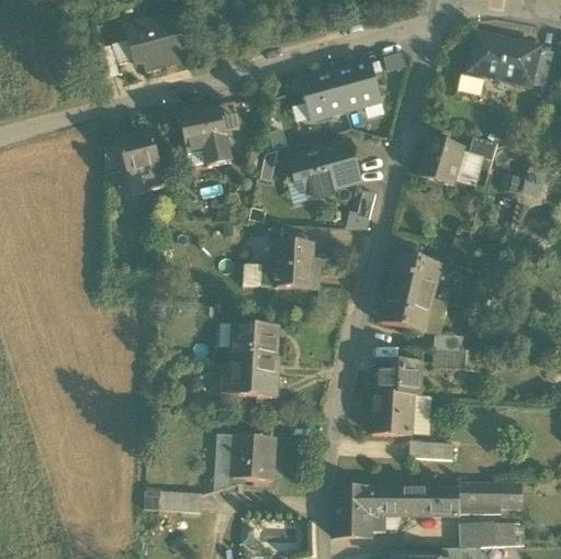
[(145,58),(148,69),(183,60),(171,15),(127,28),(131,38),(136,60),(145,58)]
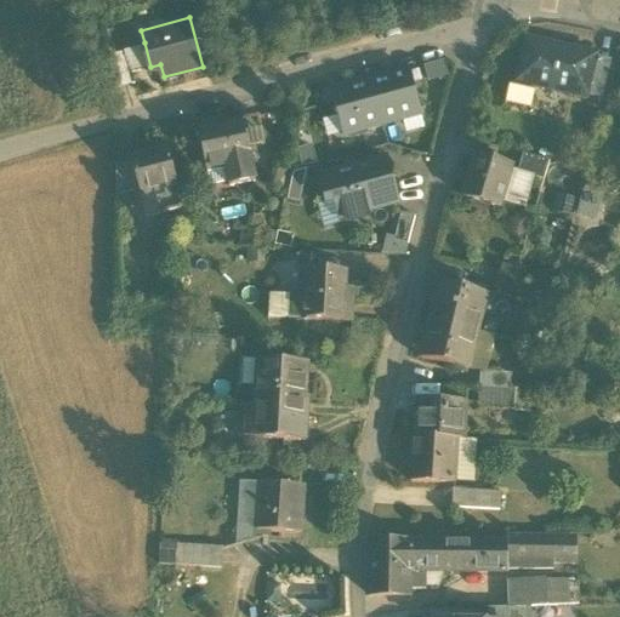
[(536,84),(587,96),(589,93),(596,57),(597,52),(527,36),(517,79),(516,84),(511,83),(506,101),(532,107),(536,84)]
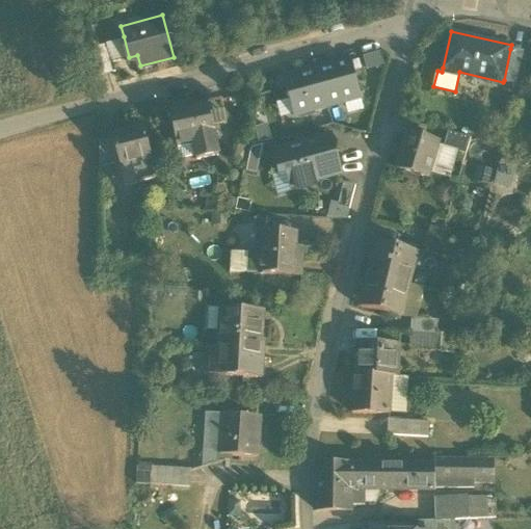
[(107,41),(108,48),(112,61),(129,57),(124,36),(107,41)]
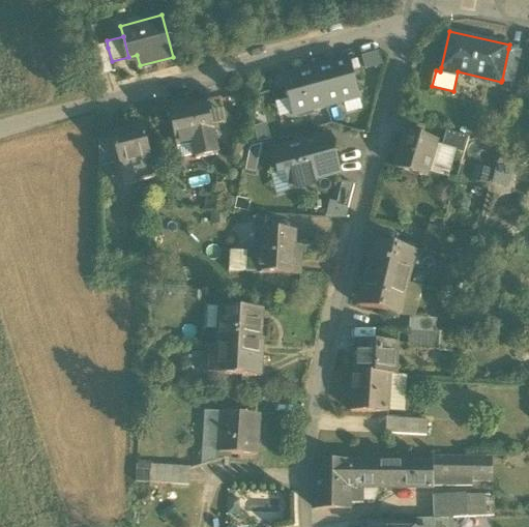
[(96,51),(101,71),(113,68),(112,61),(108,48),(96,51)]
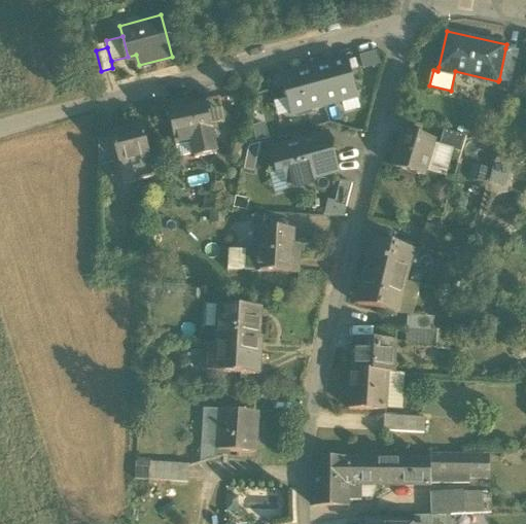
[(518,51),(505,48),(499,79),(512,81),(518,51)]
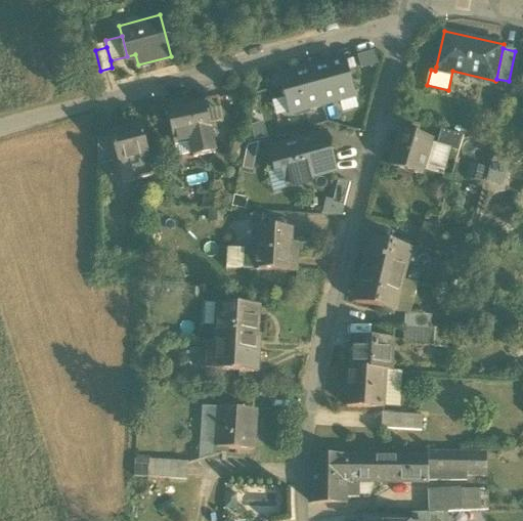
[(376,49),(357,53),(361,67),(379,61),(376,49)]
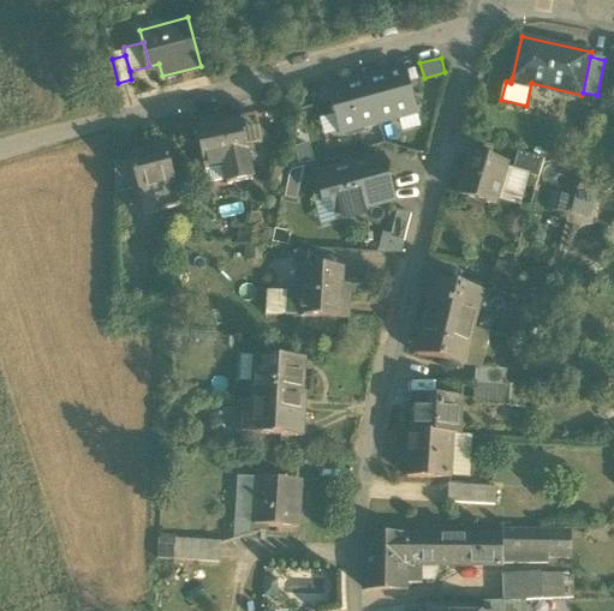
[(399,114),(417,109),(406,67),(374,76),(373,73),(361,77),(362,79),(328,88),(334,111),(339,129),(399,114)]
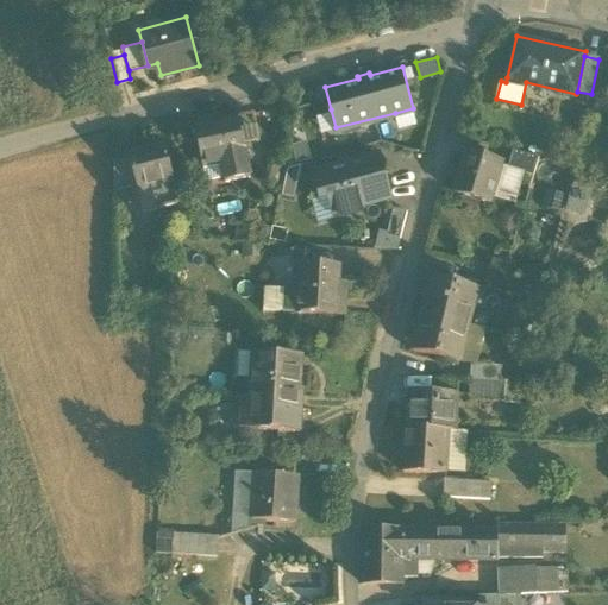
[(417,124),(413,108),(395,113),(399,128),(417,124)]
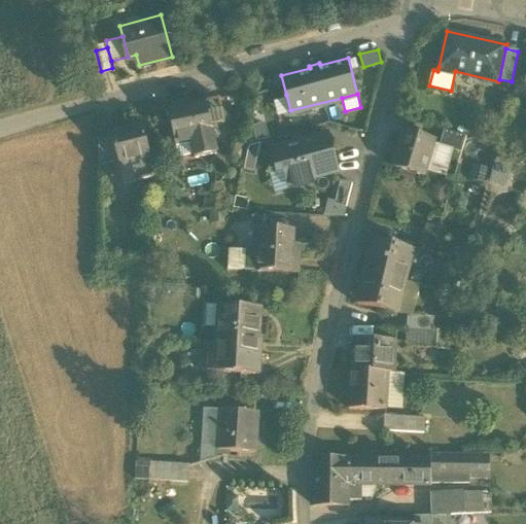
[(278,114),(290,110),(286,95),(274,99),(278,114)]
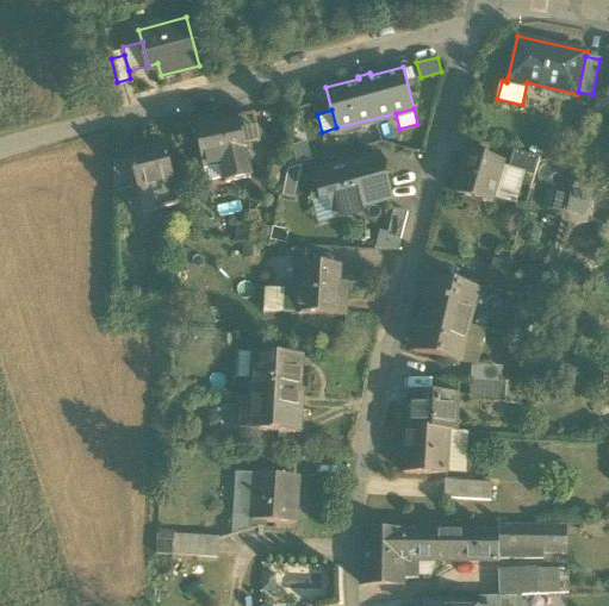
[(240,116),(244,142),(260,139),(255,112),(240,116)]
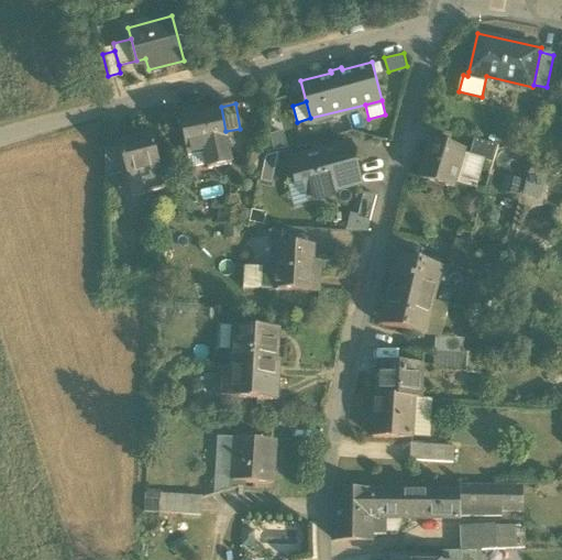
[(232,162),(229,144),(226,131),(221,107),(198,111),(197,107),(179,110),(188,153),(190,153),(193,165),(208,163),(209,166),(232,162)]
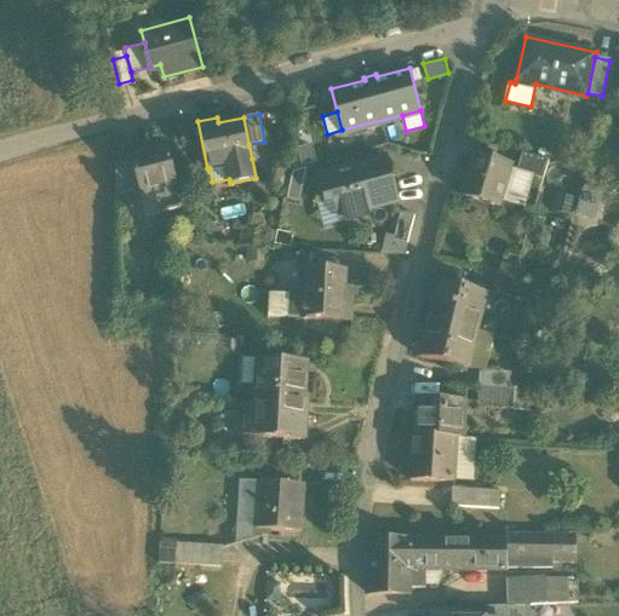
[(311,142),(297,145),(303,163),(317,160),(311,142)]
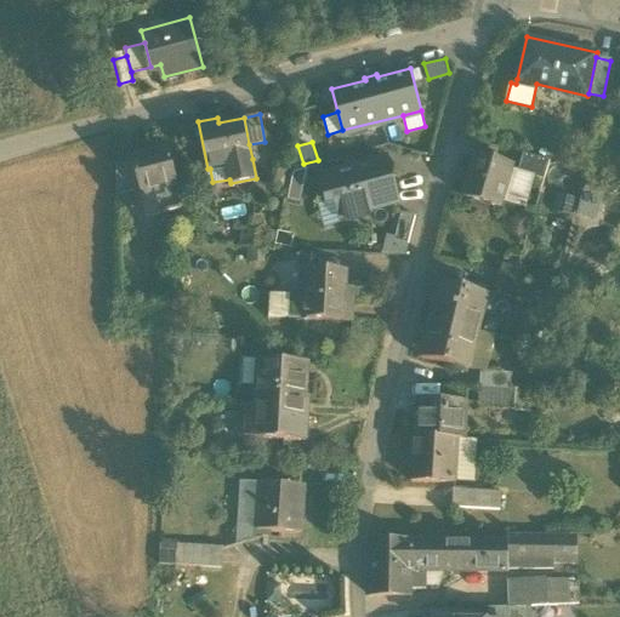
[(183,182),(177,184),(169,148),(132,158),(138,182),(141,193),(159,189),(159,190),(164,211),(165,216),(182,212),(183,182)]
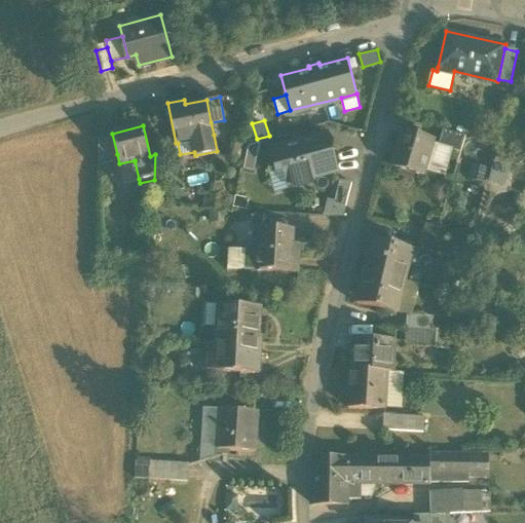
[(438,141),(462,148),(466,134),(442,127),(438,141)]
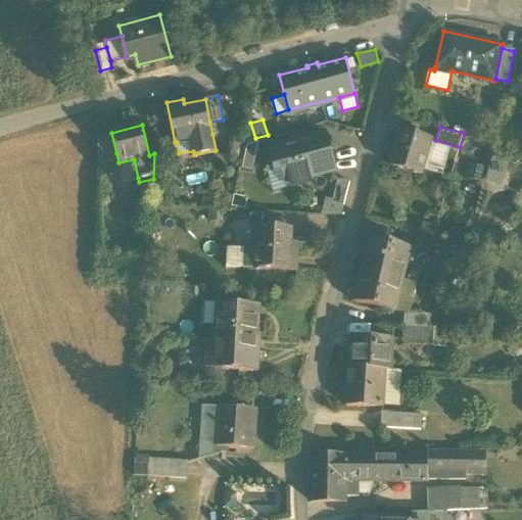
[(414,171),(422,173),(423,169),(431,141),(431,139),(399,130),(390,164),(397,167),(414,171)]
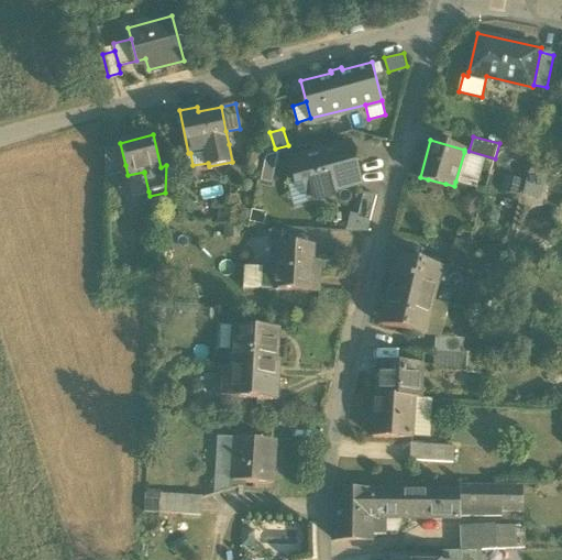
[(334,187),(362,180),(352,142),(288,158),(295,182),(302,179),(306,195),(312,194),(313,198),(335,193),(334,187)]
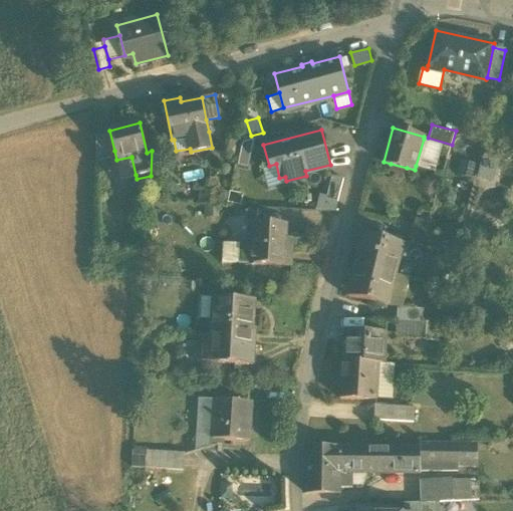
[(96,134),(96,155),(114,151),(109,131),(96,134)]
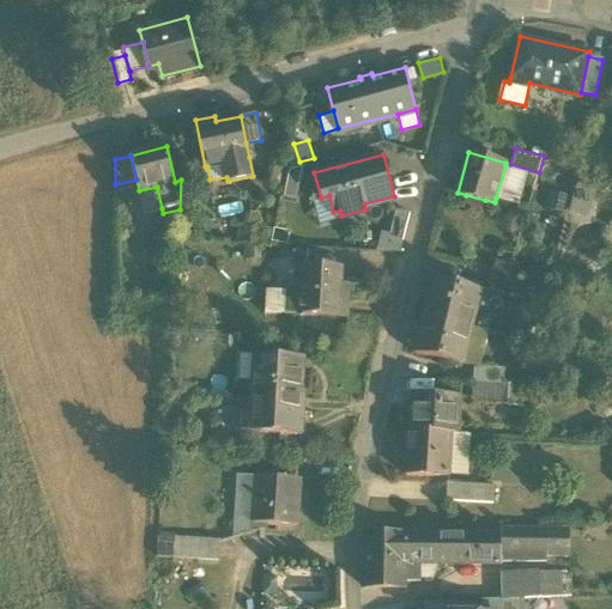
[(506,165),(496,198),(520,205),(528,172),(506,165)]
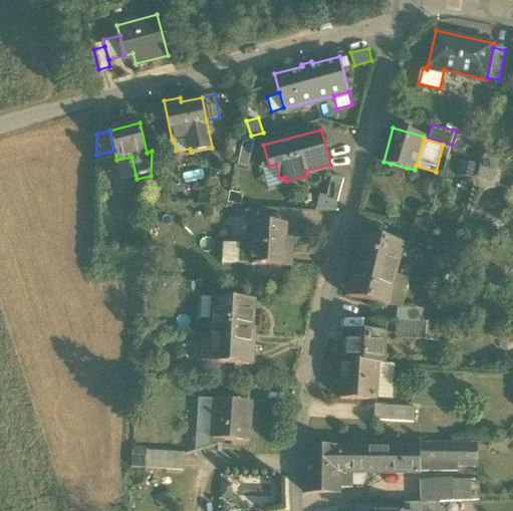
[(499,160),(482,156),(477,178),(494,182),(499,160)]
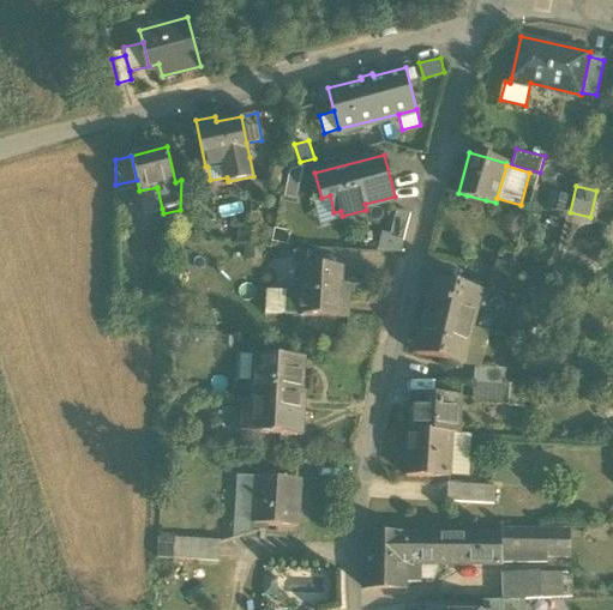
[(157,188),(157,187),(139,191),(138,192),(144,213),(162,209),(157,188)]
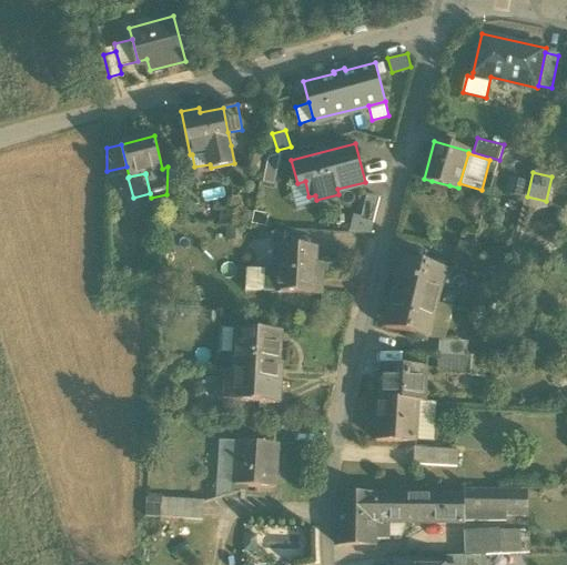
[(528,179),(510,174),(506,191),(524,195),(528,179)]
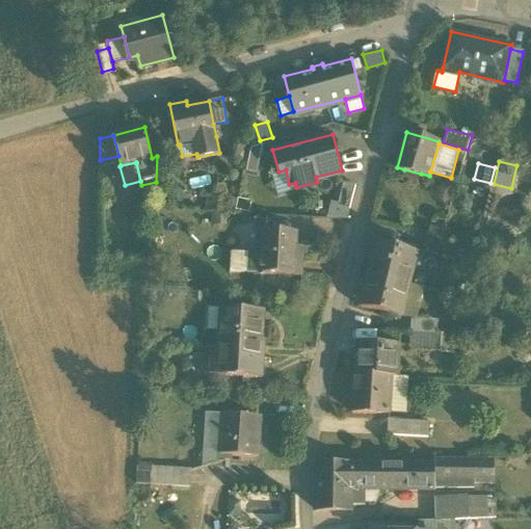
[(291,190),(289,184),(286,169),(279,172),(273,173),(277,193),(291,190)]
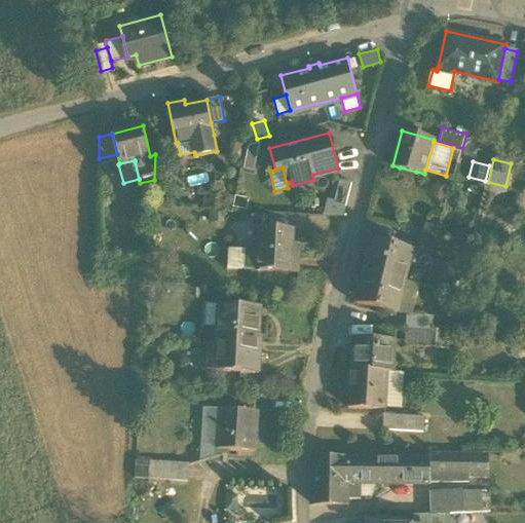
[(414,180),(416,172),(400,167),(398,176),(414,180)]
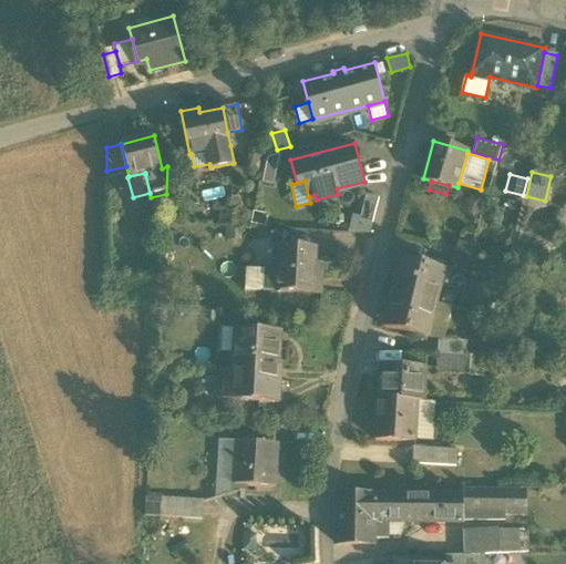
[(370,229),(379,194),(366,191),(359,216),(354,215),(351,228),(370,229)]
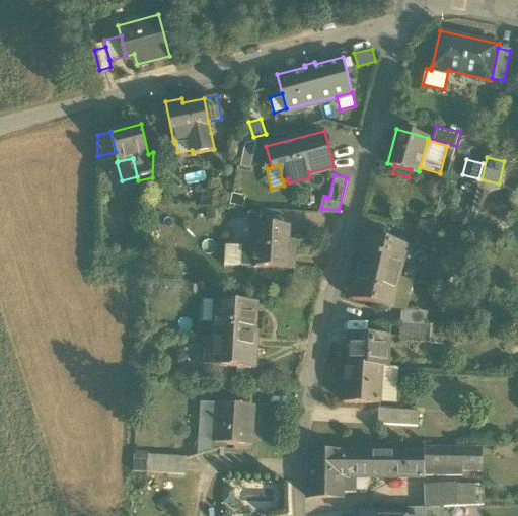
[(255,265),(294,267),(295,239),(288,239),(289,225),(257,223),(256,245),(255,265)]
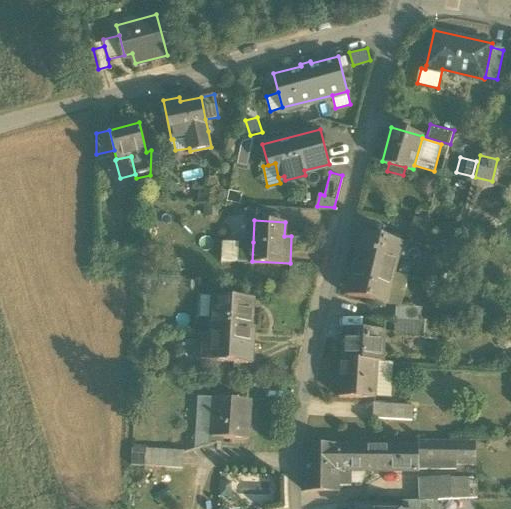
[(409,239),(442,247),(445,233),(424,228),(413,225),(409,239)]
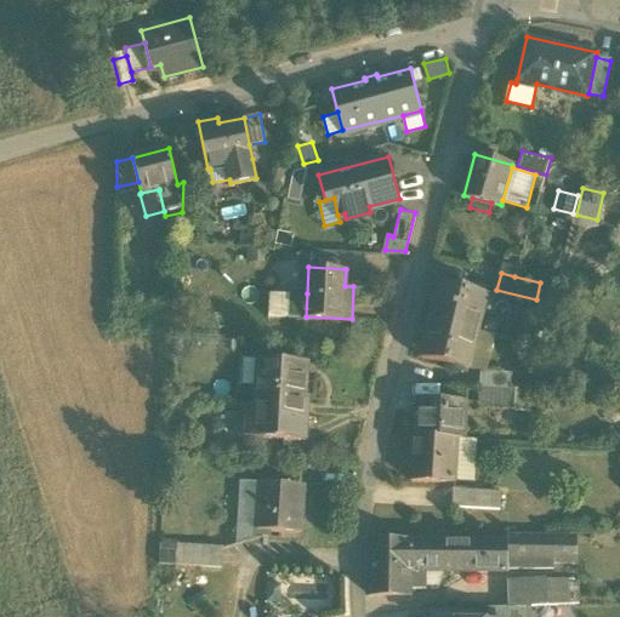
[(442,283),(433,319),(478,330),(487,293),(442,283)]
